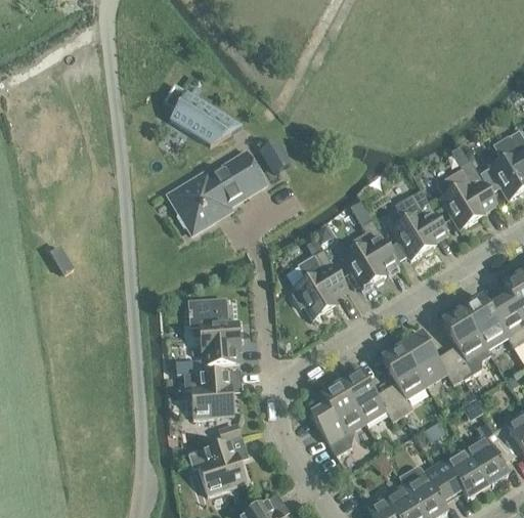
[(241,124),(186,90),(174,83),(163,100),(175,108),(169,118),(210,143),(241,124)]
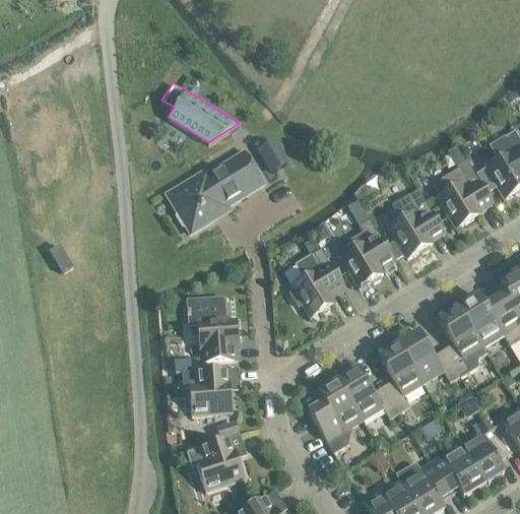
[(519,137),(514,128),(504,134),(506,136),(492,145),(499,157),(485,166),(504,197),(519,186),(519,137)]
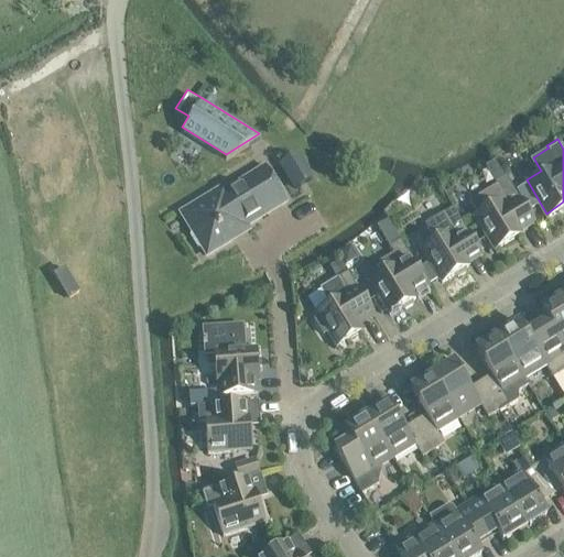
[(279,161),(293,185),(310,176),(295,151),(279,161)]
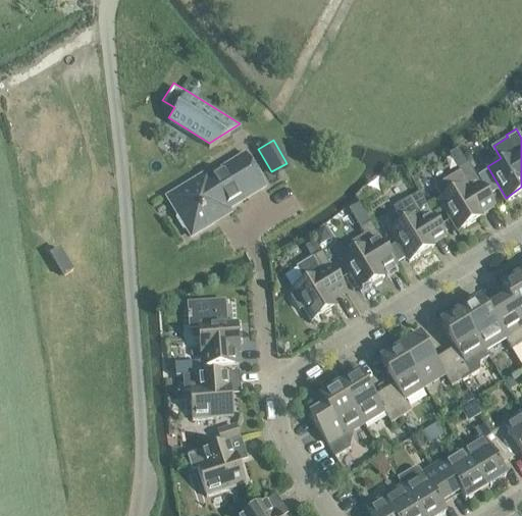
[(185,197),(173,204),(177,209),(176,214),(183,224),(188,225),(191,231),(213,217),(214,212),(264,182),(245,151),(208,173),(206,169),(177,187),(185,197)]
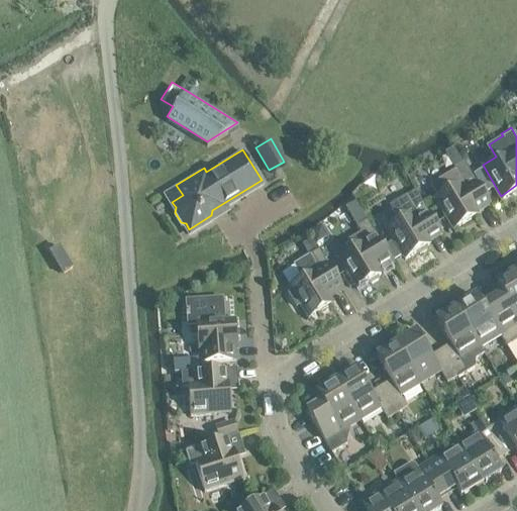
[(430,181),(437,193),(434,195),(452,225),(477,210),(475,207),(489,199),(462,157),(452,163),(454,166),(430,181)]
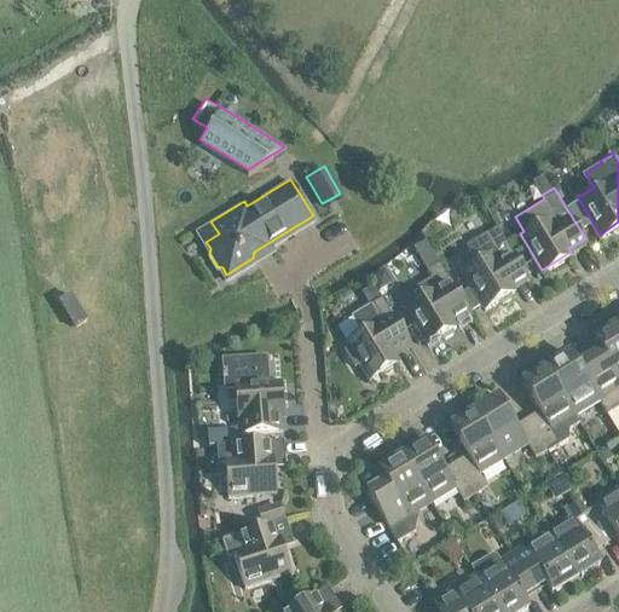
[(484,305),(497,298),(502,299),(509,294),(510,289),(513,287),(512,283),(527,273),(497,223),(466,241),(476,259),(462,269),(484,305)]
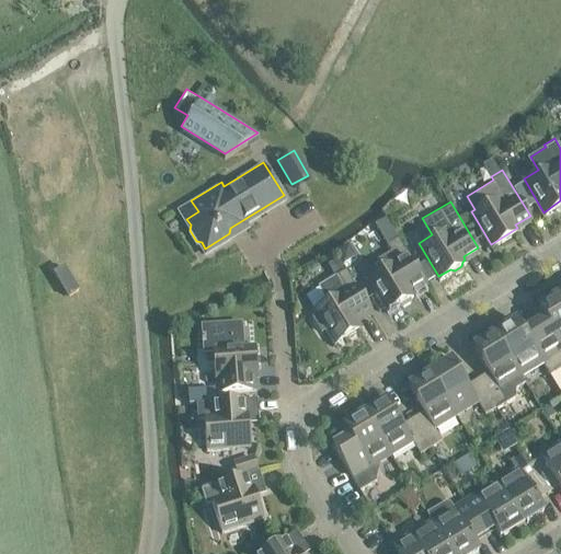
[(387,308),(398,301),(402,302),(410,298),(410,293),(413,291),(411,289),(426,279),(398,233),(387,240),(390,247),(377,256),(382,265),(366,275),(387,308)]
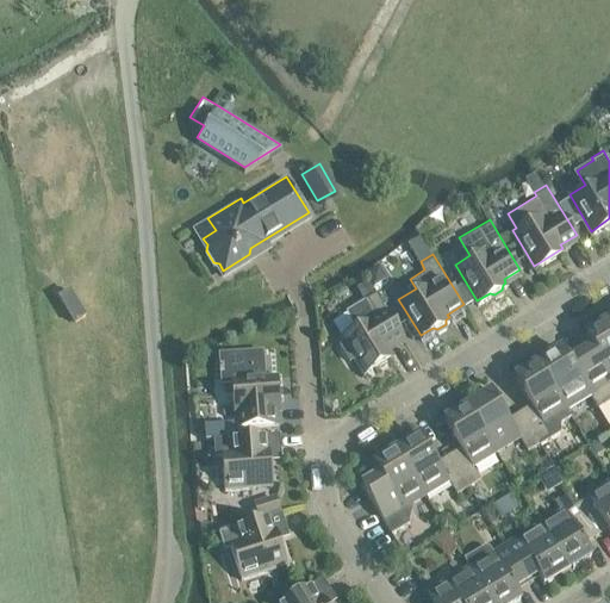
[(365,267),(373,281),(380,278),(383,268),(377,260),(365,267)]
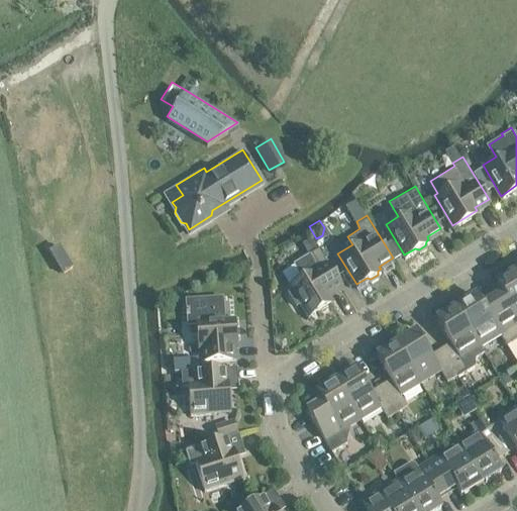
[(304,239),(310,249),(317,245),(311,235),(304,239)]
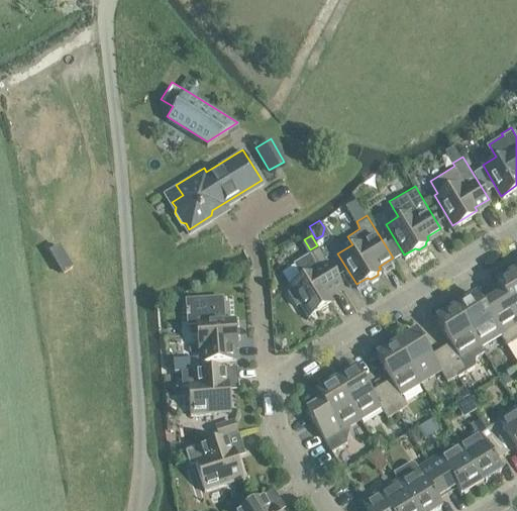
[(294,260),(303,275),(290,283),(308,313),(332,299),(328,293),(342,285),(318,244),(317,245),(310,249),(294,260)]
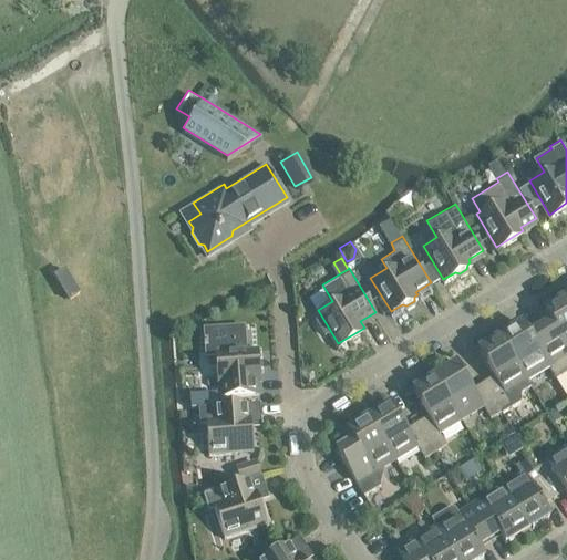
[(550,318),(539,324),(552,343),(566,367),(566,294),(566,293),(544,307),(550,318)]
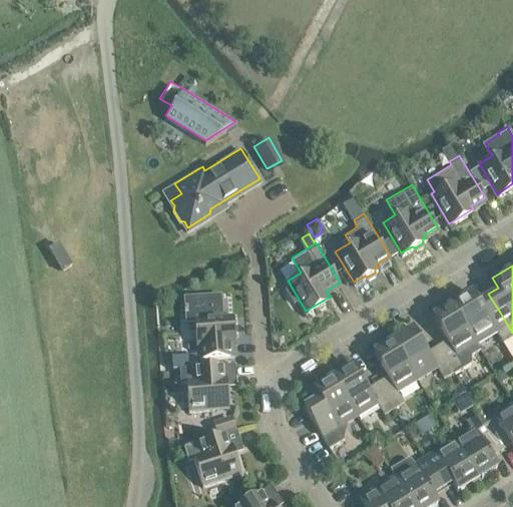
[(473,290),(453,302),(475,339),(495,327),(503,339),(512,333),(499,311),(488,294),(479,300),(473,290)]
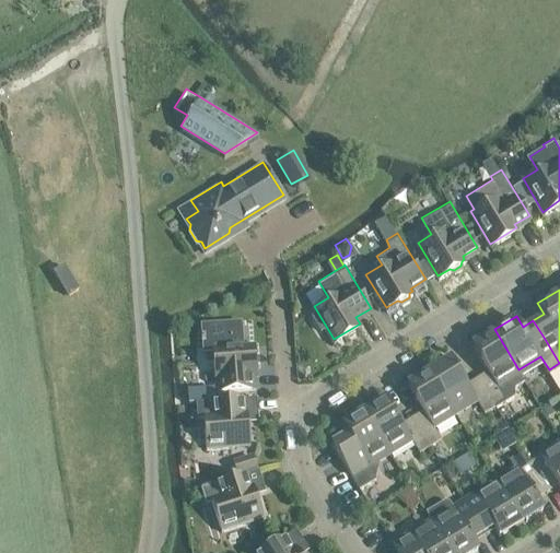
[(254,342),(244,342),(242,317),(201,320),(203,350),(212,349),(214,376),(216,376),(217,388),(254,386),(253,366),(255,366),(254,342)]
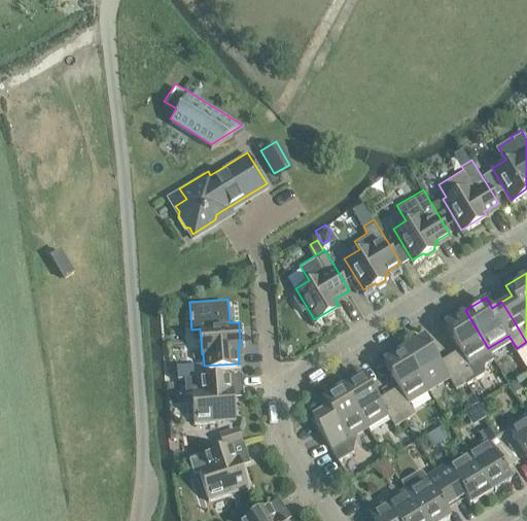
[(465,310),(445,323),(461,350),(451,356),(465,380),(476,374),(483,369),(483,360),(480,353),(488,348),(465,310)]
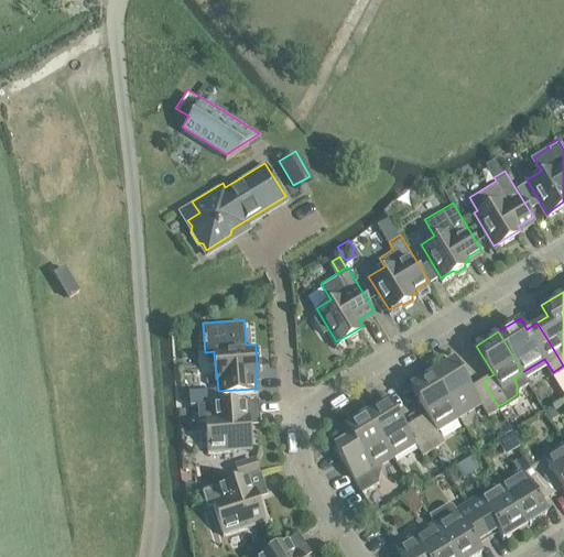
[(498,406),(483,381),(473,388),(454,358),(432,372),(457,412),(479,399),(487,413),(498,406)]
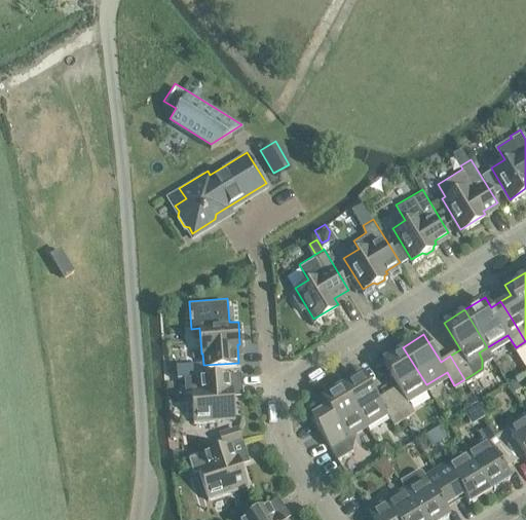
[(399,387),(389,393),(404,416),(414,410),(406,397),(426,384),(403,347),(382,360),(399,387)]
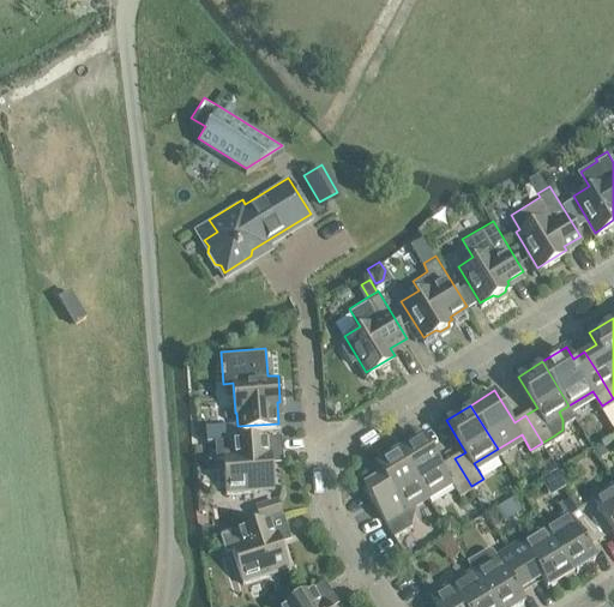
[(280,433),(214,438),(215,439),(216,439),(217,455),(223,454),(226,490),(253,487),(253,484),(274,482),(271,451),(281,450),(280,433)]
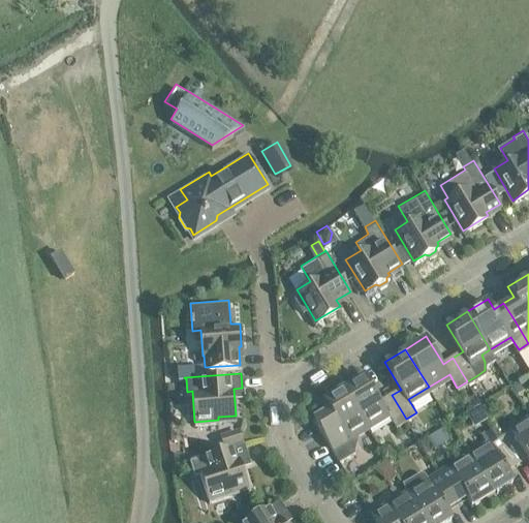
[(344,387),(352,399),(367,425),(387,412),(396,425),(406,419),(392,395),(381,401),(365,373),(344,387)]
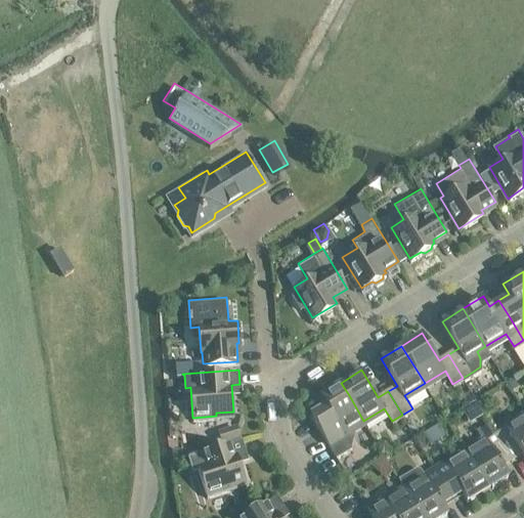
[(517,382),(513,375),(507,378),(511,386),(517,382)]
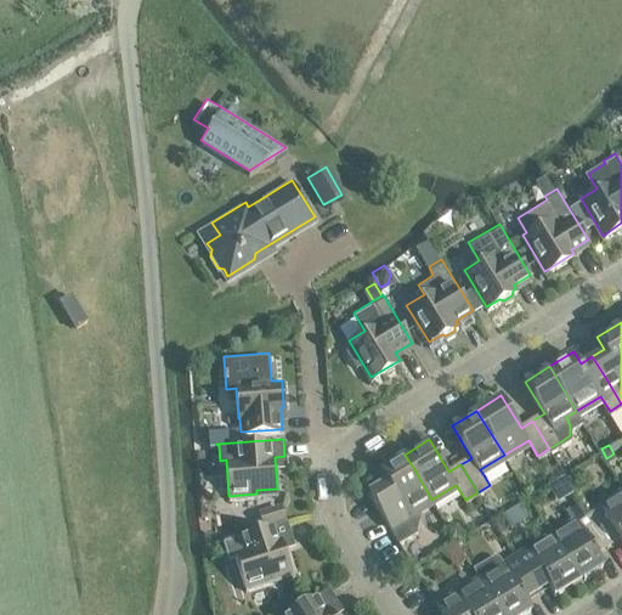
[(384,477),(366,489),(369,494),(397,541),(405,536),(417,529),(408,514),(431,500),(414,469),(405,455),(380,469),(384,477)]
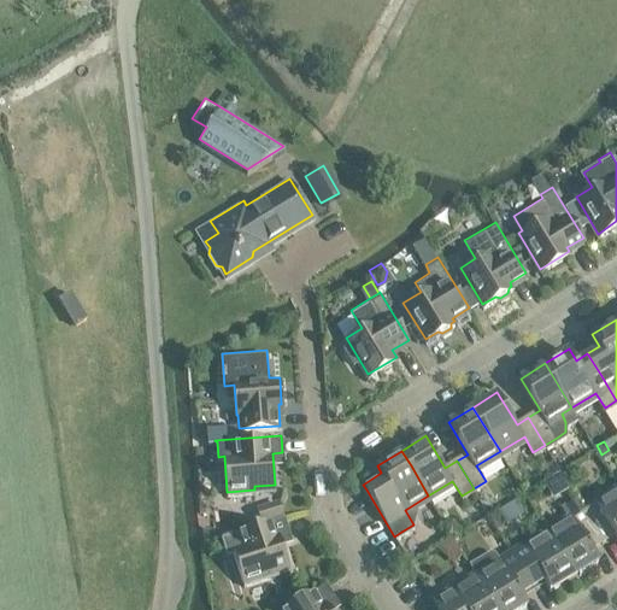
[(616,537),(616,484),(593,498),(594,499),(582,505),(599,533),(610,526),(616,537)]
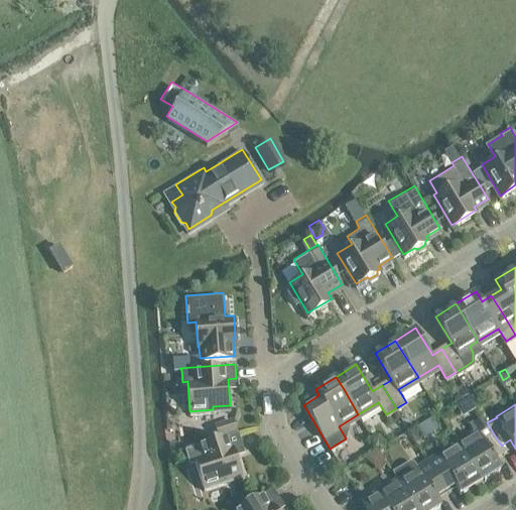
[(457,440),(480,478),(500,466),(491,452),(501,445),(487,422),(481,412),(469,420),(475,429),(457,440)]
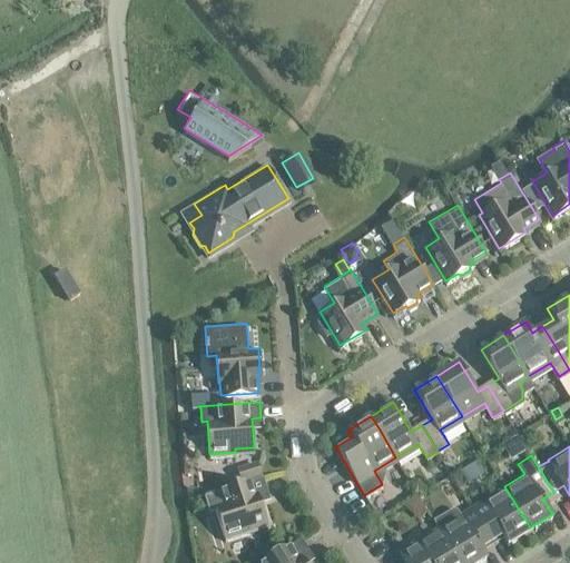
[(237,467),(241,478),(259,472),(256,461),(237,467)]
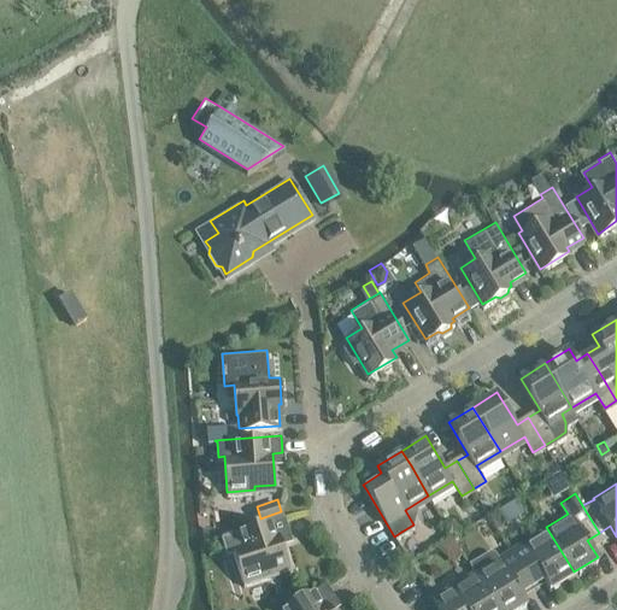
[(282,514),(221,534),(221,535),(223,535),(227,550),(233,547),(244,582),(270,574),(269,570),(288,563),(278,534),(288,531),(282,514)]
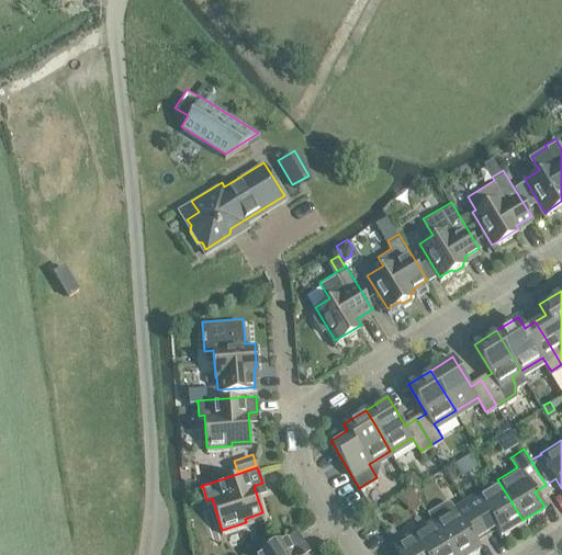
[(475,494),(465,500),(480,524),(491,518),(501,533),(523,520),(497,479),(475,493),(475,494)]
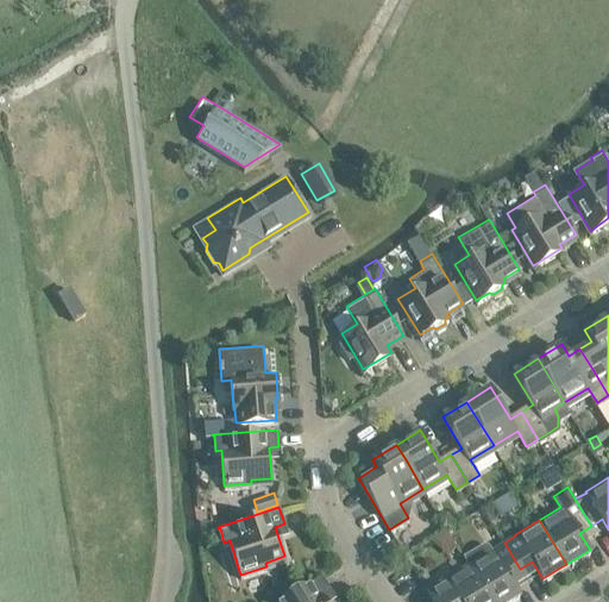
[(483,540),(463,553),(469,563),(491,601),(503,601),(519,593),(509,576),(520,569),(504,543),(493,549),(488,541),(483,540)]
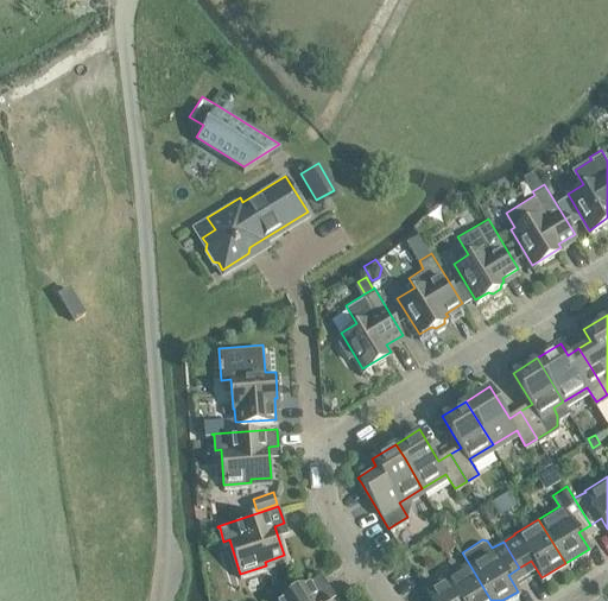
[(434,600),(491,600),(468,562),(444,577),(432,584),(426,588),(434,600)]
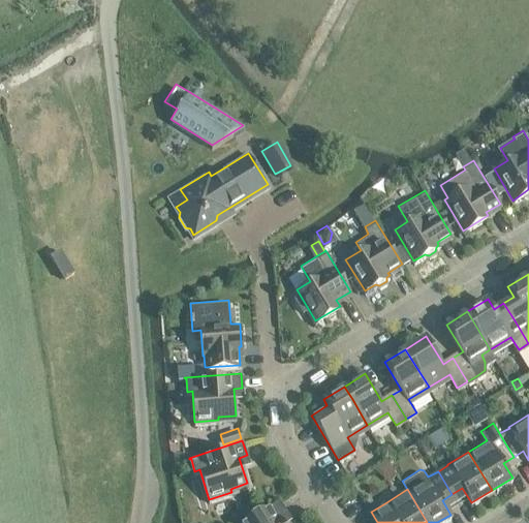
[(284,522),(279,515),(286,511),(278,498),(237,522),(284,522)]
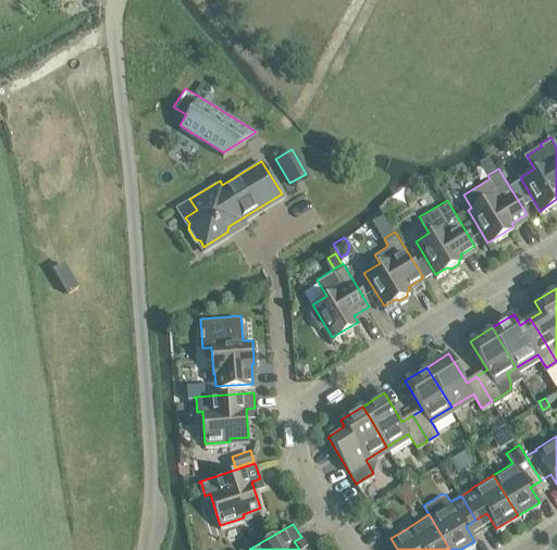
[(261,525),(244,536),(250,547),(268,536),(261,525)]
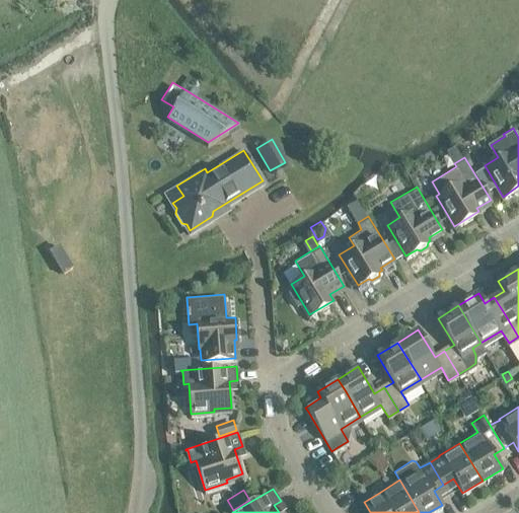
[(364,490),(358,493),(364,502),(369,499),(364,490)]
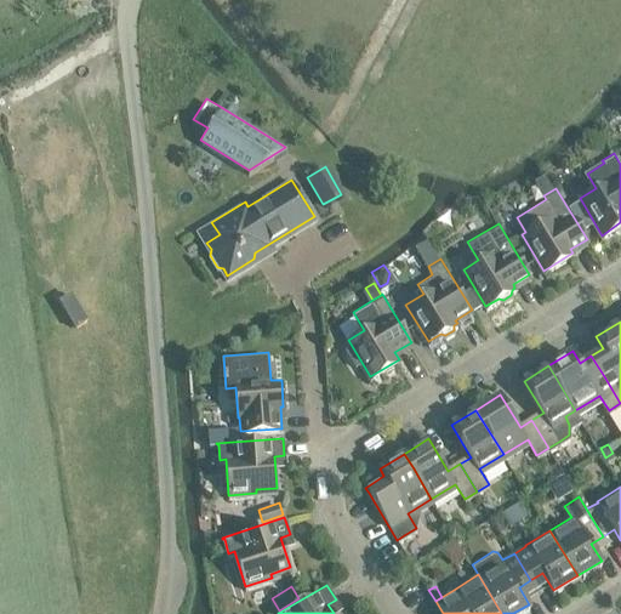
All buildings are outlined.
